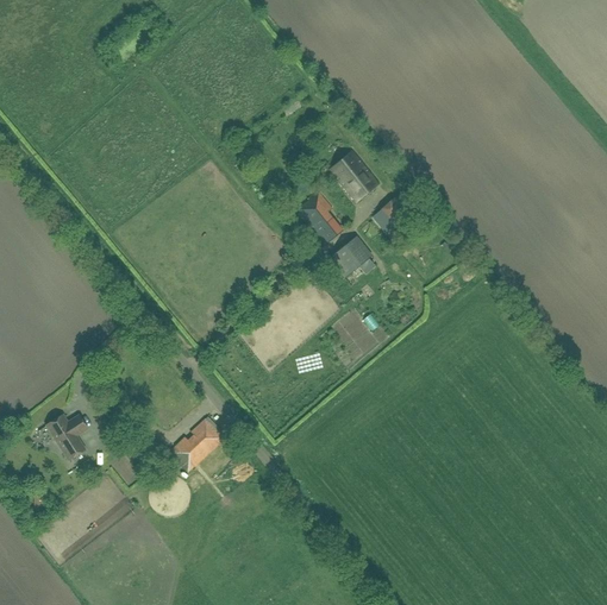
[(357,200),(380,182),(354,149),(331,166),(357,200)]
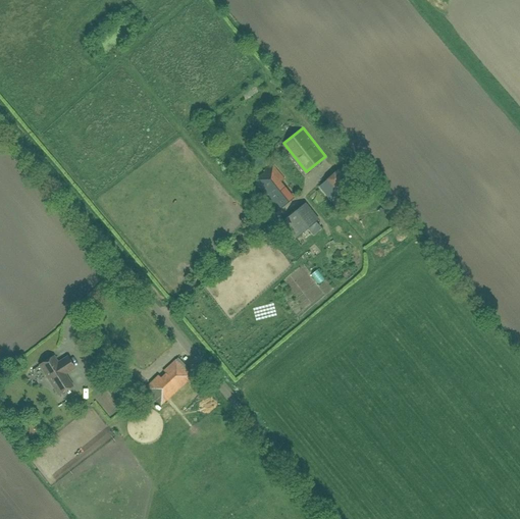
[(279,207),(294,196),(281,180),(286,176),(274,162),(255,177),(279,207)]
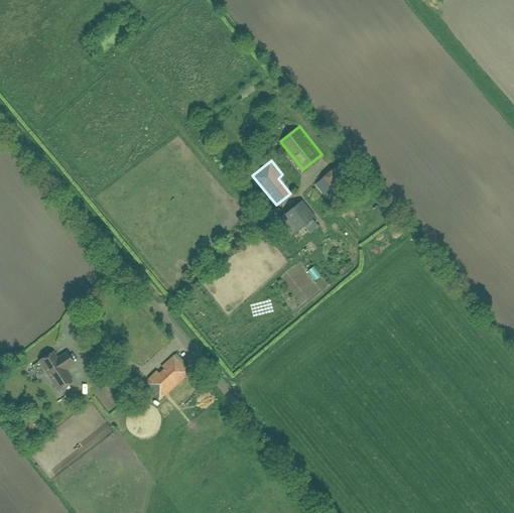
[(353,178),(340,162),(315,182),(329,199),(353,178)]
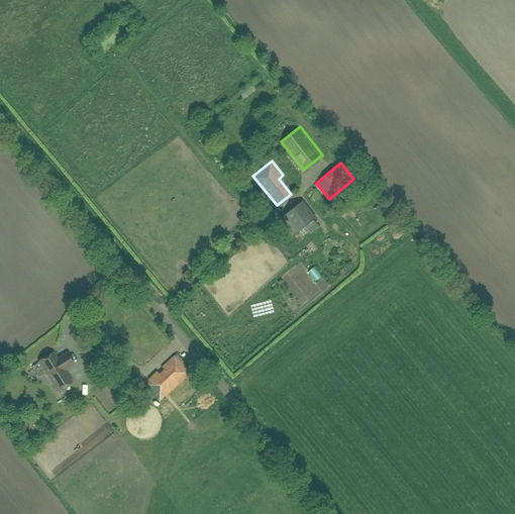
[(294,234),(317,216),(304,199),(281,217),(294,234)]
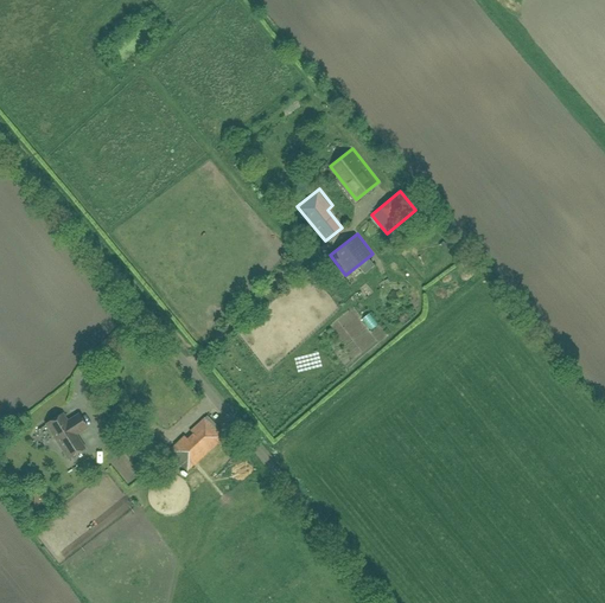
[(71,427),(84,418),(80,412),(74,416),(74,417),(70,419),(64,411),(48,422),(61,442),(69,437),(71,427)]
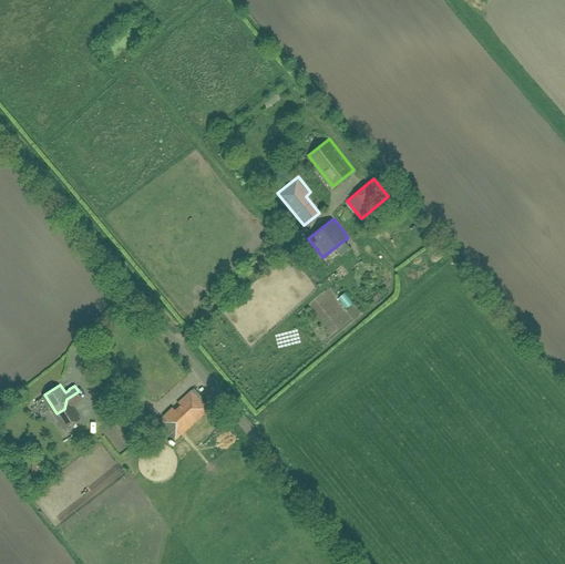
[(176,438),(209,406),(193,388),(180,400),(183,404),(178,410),(173,406),(158,420),(176,438)]
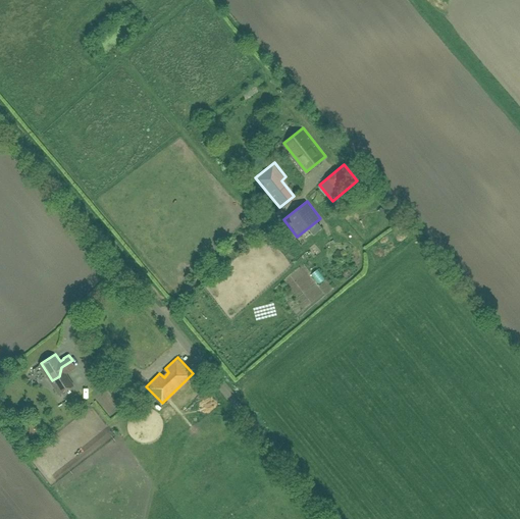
[(59,376),(52,380),(60,393),(74,383),(65,370),(69,368),(70,369),(75,366),(72,360),(61,367),(59,376)]
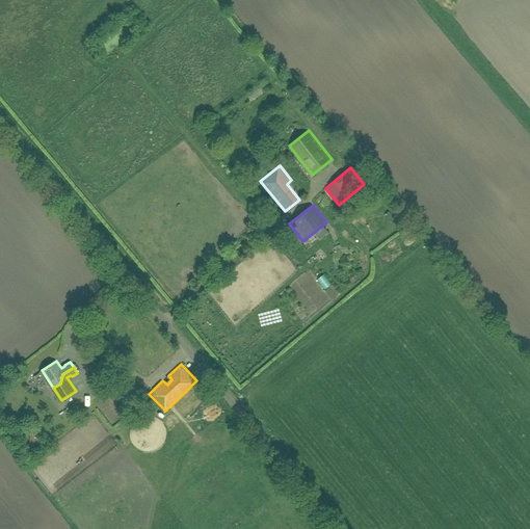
[(129,398),(139,392),(131,377),(120,384),(129,398)]
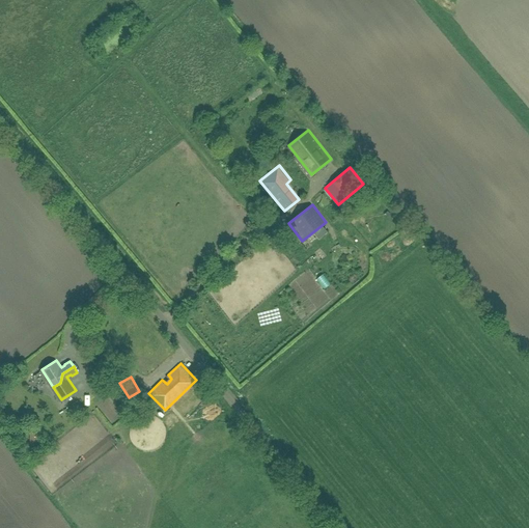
[(43,446),(43,433),(31,434),(31,446),(43,446)]
